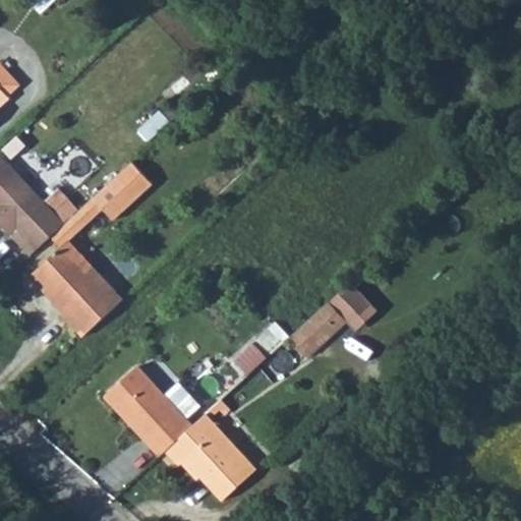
[(0,62),(0,85),(9,95),(20,84),(0,62)]
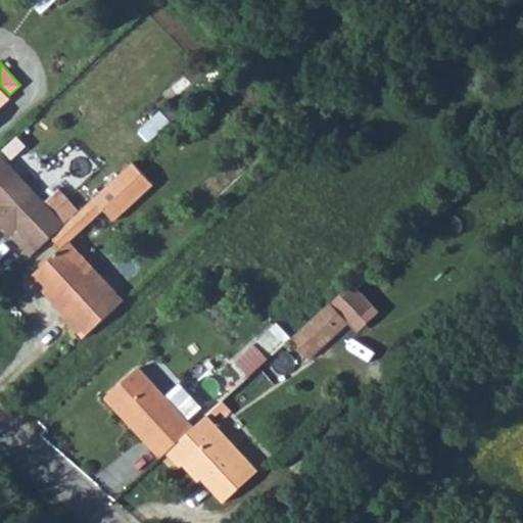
[(0,107),(11,98),(9,95),(0,86),(0,107)]
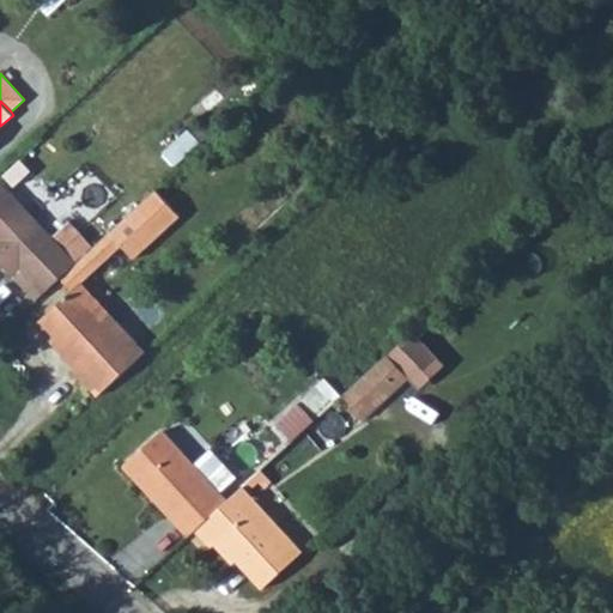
[(188,131),(164,152),(176,165),(200,143),(188,131)]
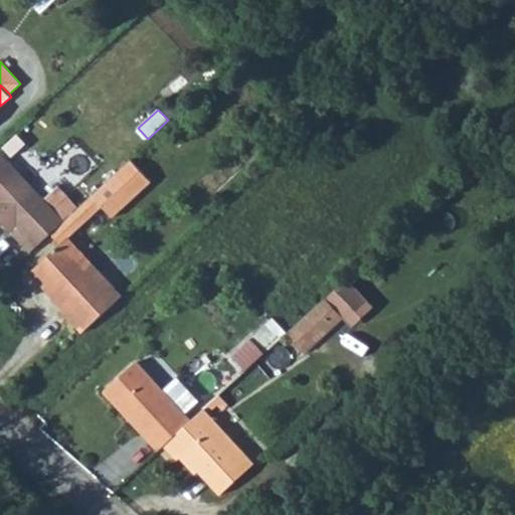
[(0,152),(0,204),(3,208),(0,211),(0,218),(11,231),(18,225),(37,245),(51,233),(64,221),(53,209),(68,195),(59,185),(44,199),(0,152)]
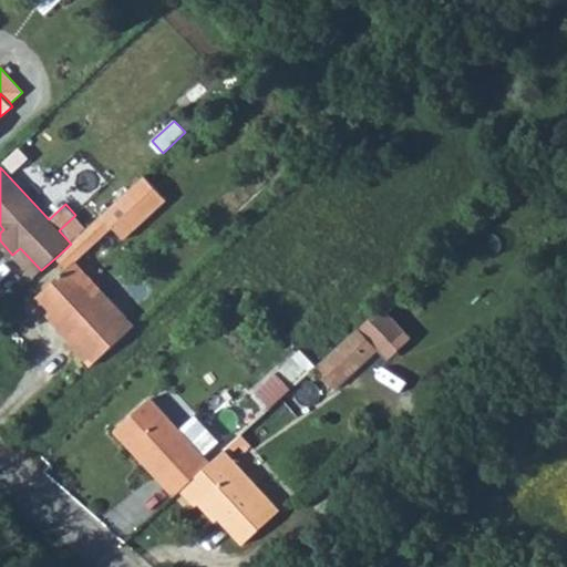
[(68,340),(92,367),(135,326),(76,261),(113,227),(125,239),(167,199),(145,175),(71,244),(57,257),(68,269),(33,300),(64,333),(68,330),(72,336),(68,340)]
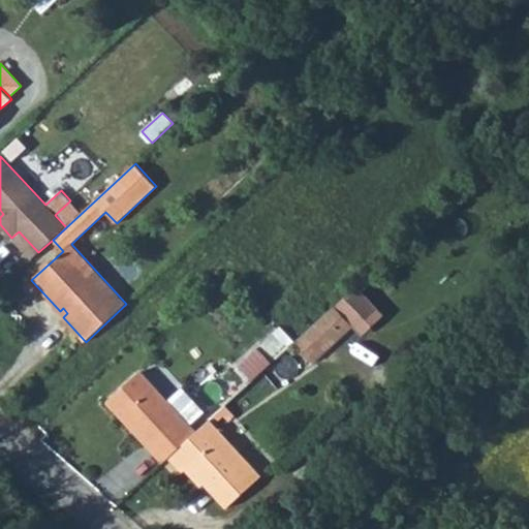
[(335,306),(296,342),(314,363),(353,327),(335,306)]
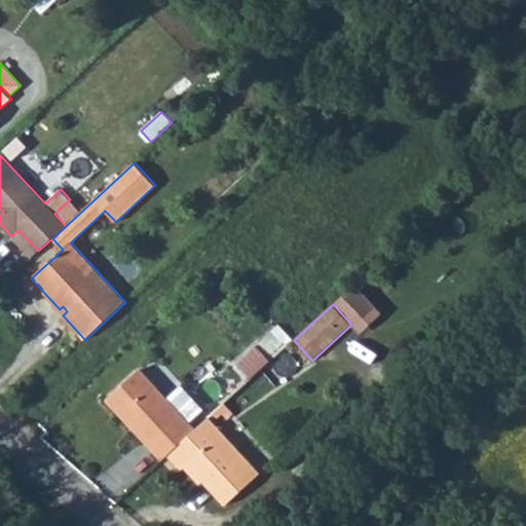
[(238,363),(253,378),(271,361),(257,346),(238,363)]
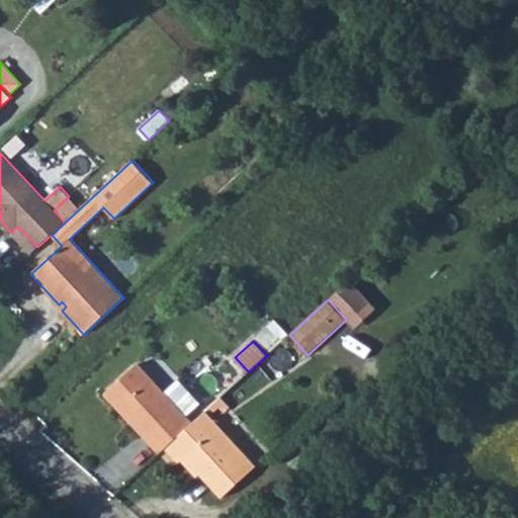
[(105,395),(130,420),(133,417),(150,436),(147,439),(160,453),(166,448),(193,423),(139,363),(105,395)]
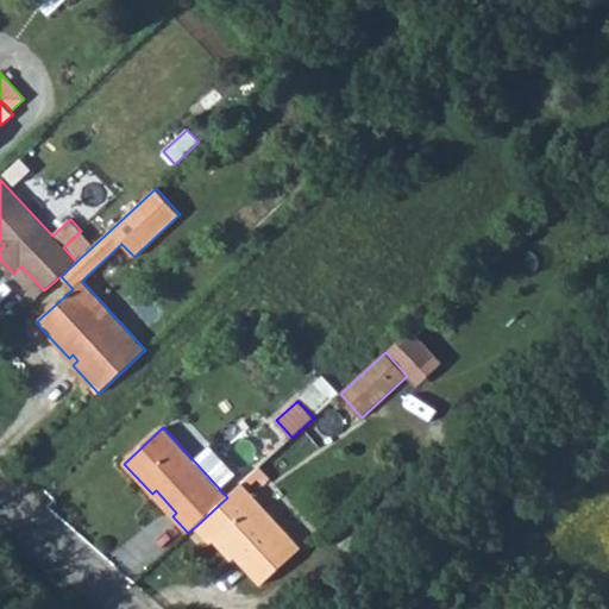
[(227,497),(195,527),(211,544),(214,541),(227,554),(231,552),(262,585),(302,548),(243,484),(227,497)]
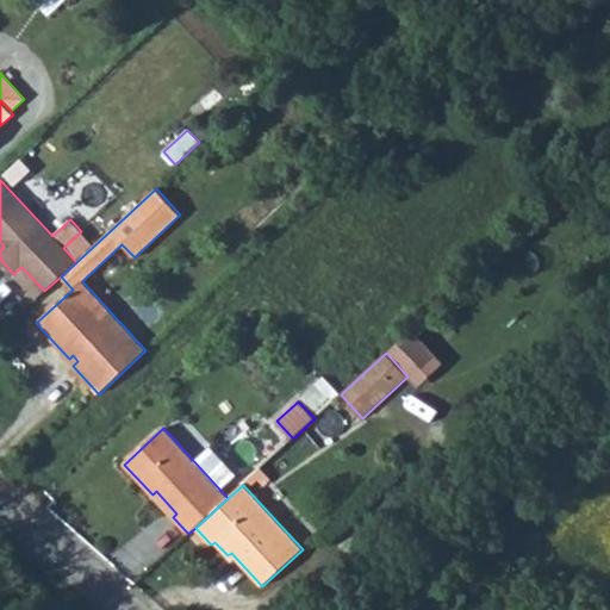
[(156,491),(153,495),(173,517),(176,514),(156,491)]
